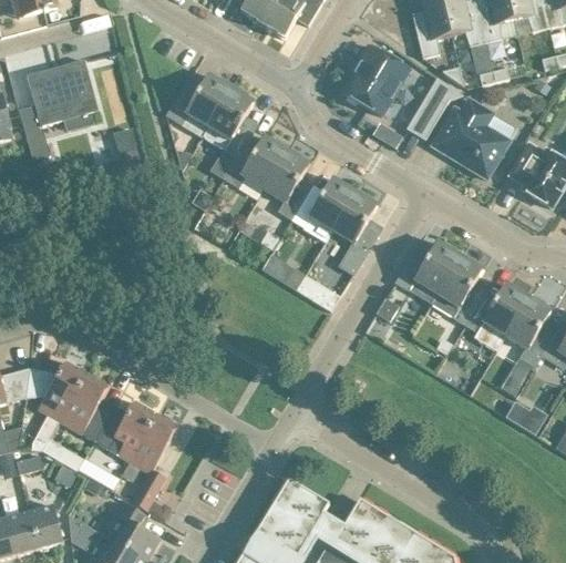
[(18,0),(22,14),(43,9),(43,10),(48,10),(47,8),(57,6),(54,0),(18,0)]
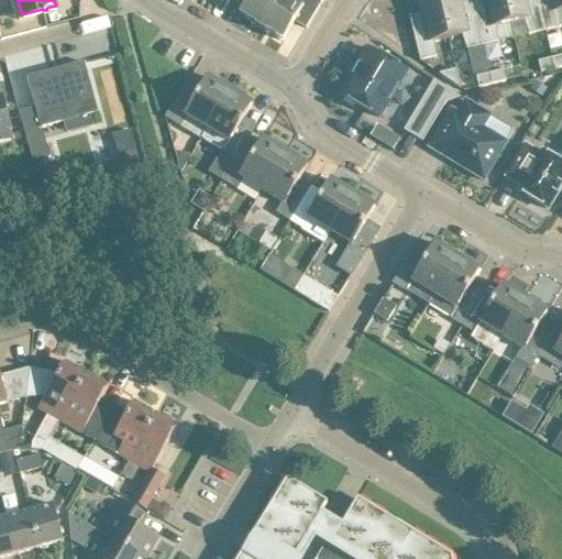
[(244,0),(239,11),(255,21),(253,23),(259,26),(275,0),(244,0)]
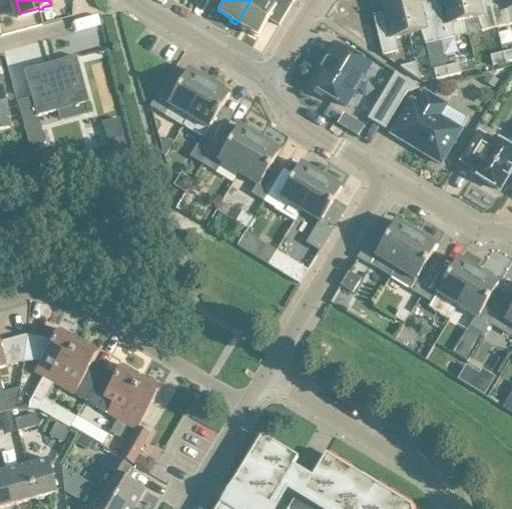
[(276,0),(276,1),(274,0),(250,0),(235,24),(240,27),(241,25),(258,34),(268,16),(278,23),(292,0),(276,0)]
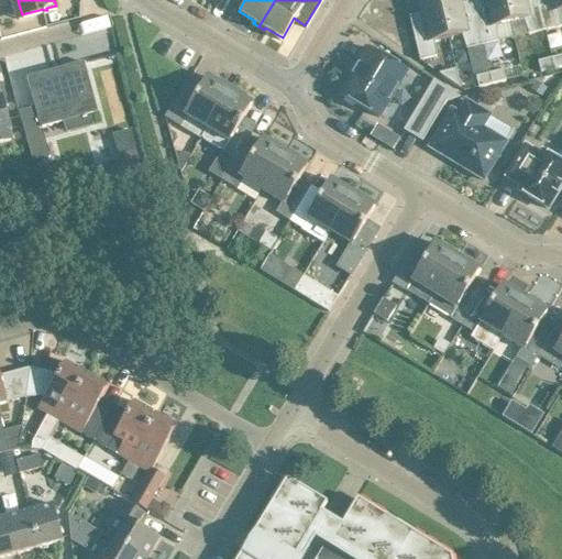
[(433,39),(448,35),(439,0),(418,0),(420,10),(408,13),(419,57),(436,53),(433,39)]
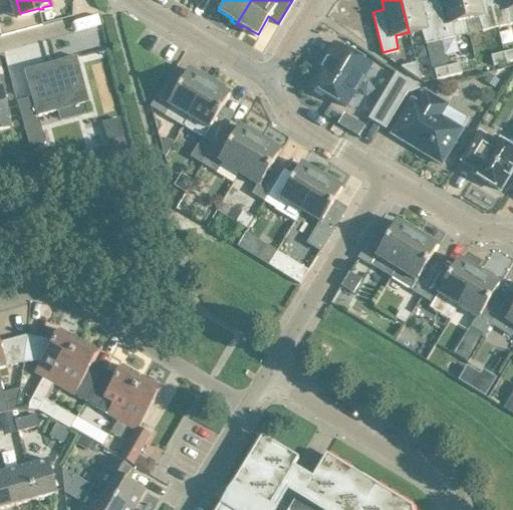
[(401,0),(409,32),(421,29),(426,42),(440,38),(431,0),(420,0),(401,0)]
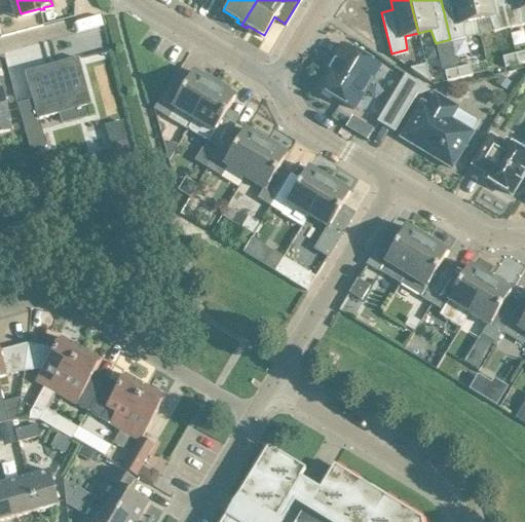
[(441,0),(450,39),(465,36),(463,22),(476,19),(471,0),(441,0)]
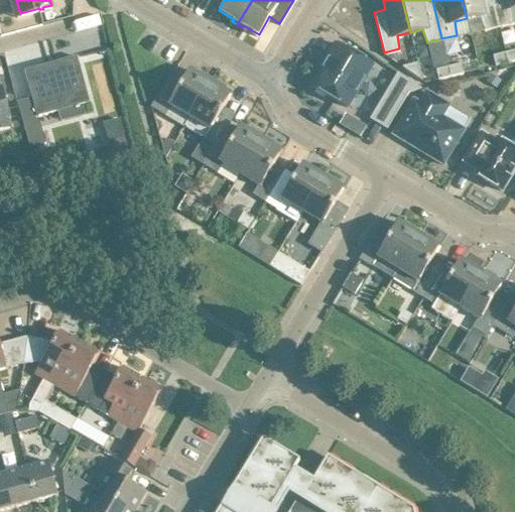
[(462,0),(467,18),(479,15),(484,28),(499,25),(492,0),(462,0)]
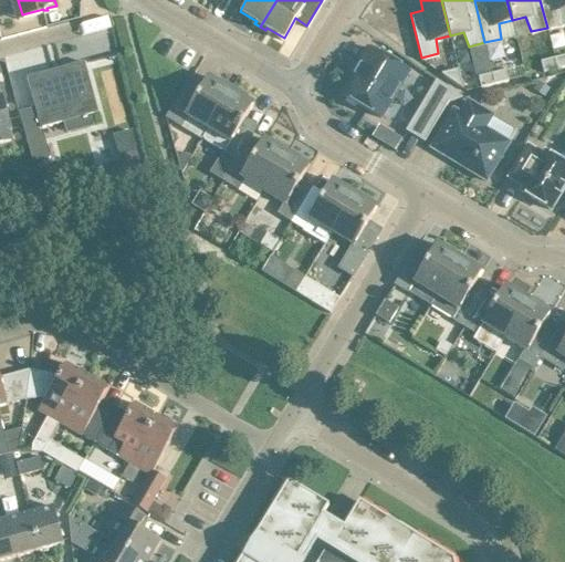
[(540,0),(547,28),(563,23),(561,8),(564,7),(564,0),(540,0)]
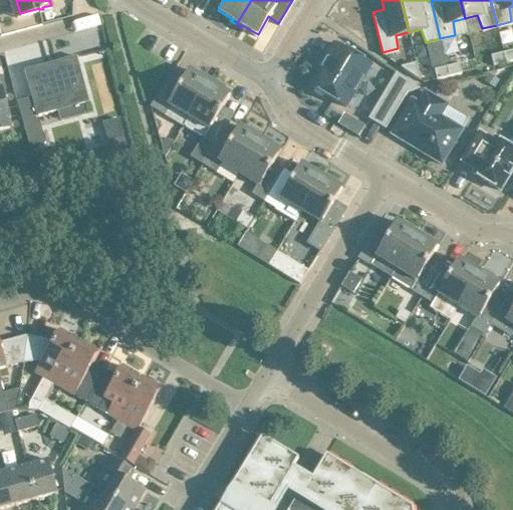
[(327,57),(311,83),(345,103),(370,62),(333,40),(324,55),(327,57)]
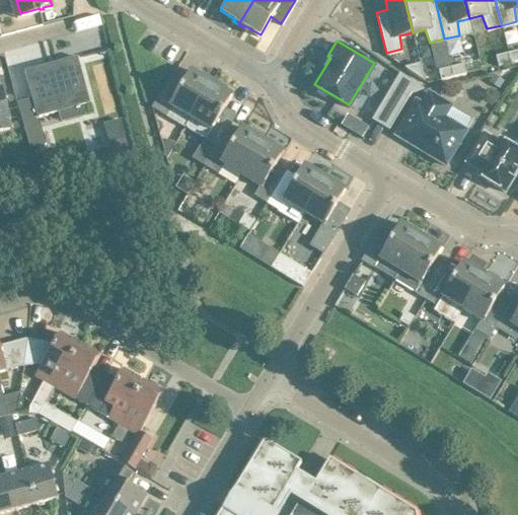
[(517,48),(508,51),(510,61),(517,58),(517,48)]
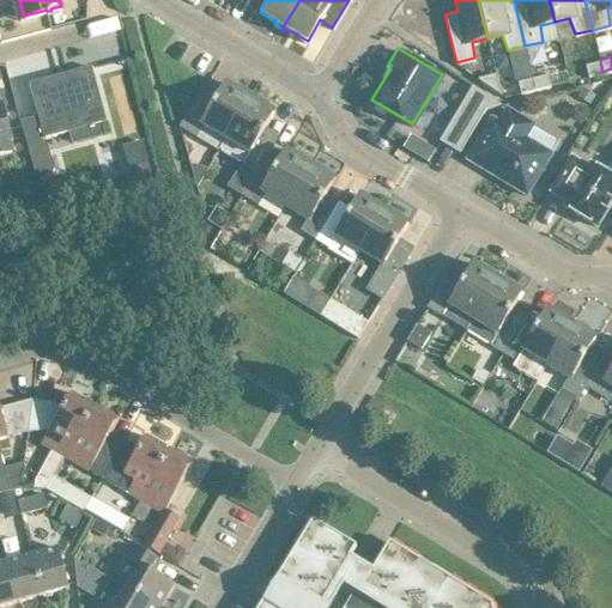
[(588,74),(603,72),(600,60),(586,64),(588,74)]
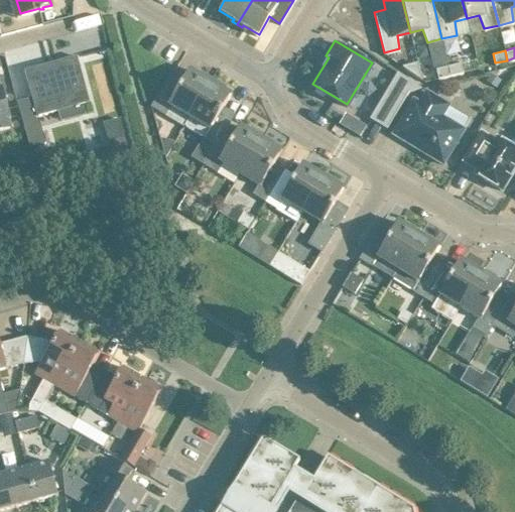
[(89,100),(77,53),(24,68),(31,95),(16,99),(21,117),(28,144),(45,139),(38,114),(89,100)]
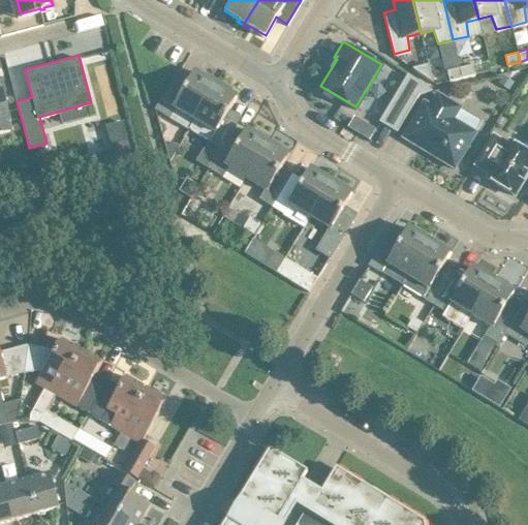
[(412,66),(432,80),(428,62),(412,66)]
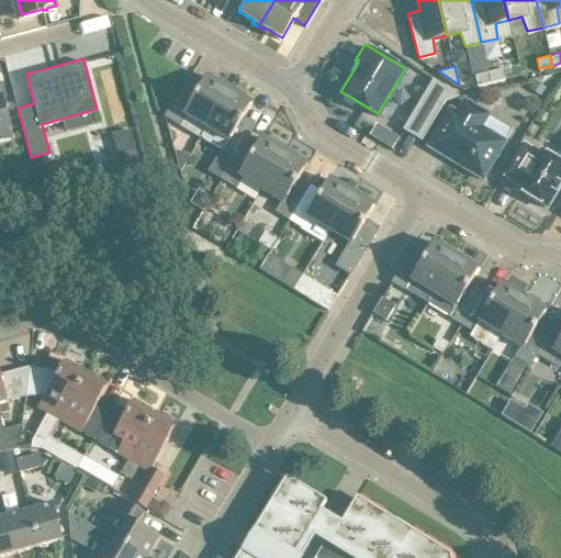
[(502,67),(487,70),(491,80),(504,77),(502,67)]
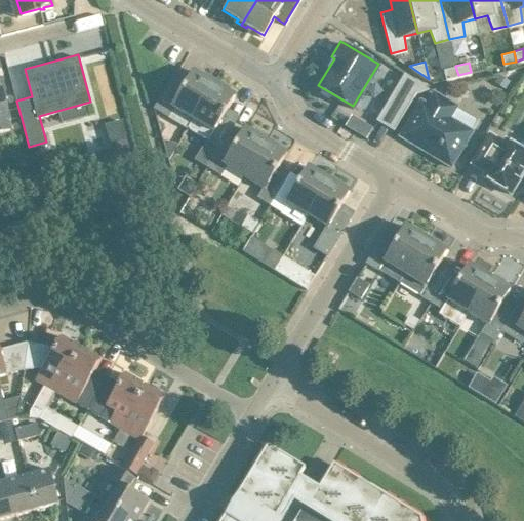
[(445,79),(458,75),(455,66),(443,69),(445,79)]
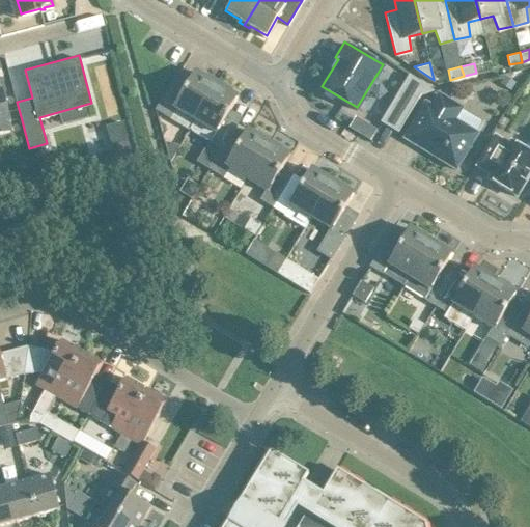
[(174,106),(194,118),(218,79),(205,71),(203,75),(195,70),(184,88),(171,81),(156,107),(169,115),(174,106)]
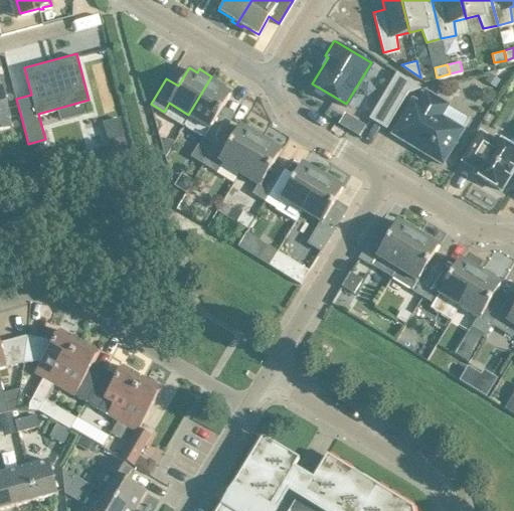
[(489,70),(484,78),(494,86),(499,77),(489,70)]
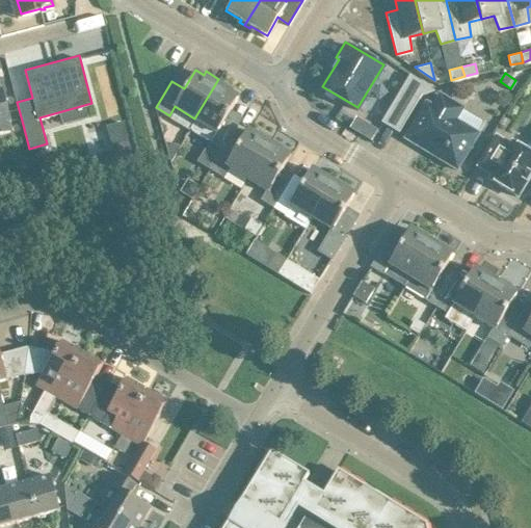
[(408,74),(380,121),(397,131),(420,93),(433,88),(408,74)]
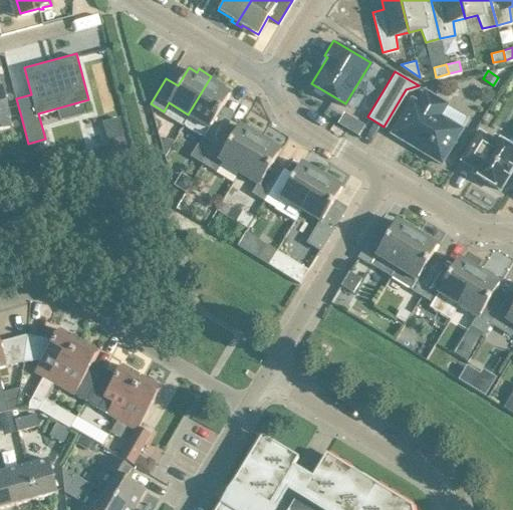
[(222,86),(224,83),(211,76),(188,114),(183,122),(203,134),(202,135),(213,141),(214,142),(218,136),(230,116),(218,110),(230,91),(222,86)]
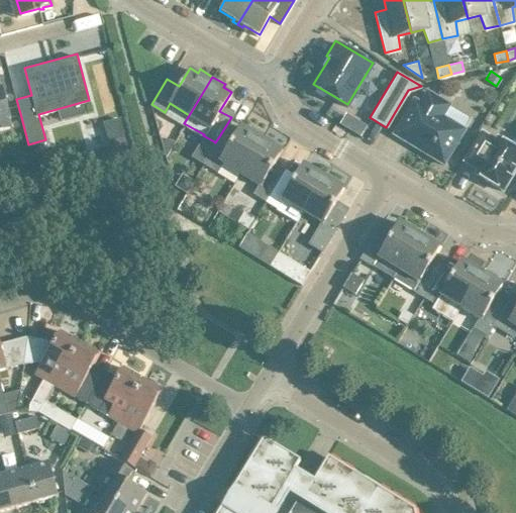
[(0,125),(8,124),(6,114),(9,114),(6,104),(0,85),(0,125)]
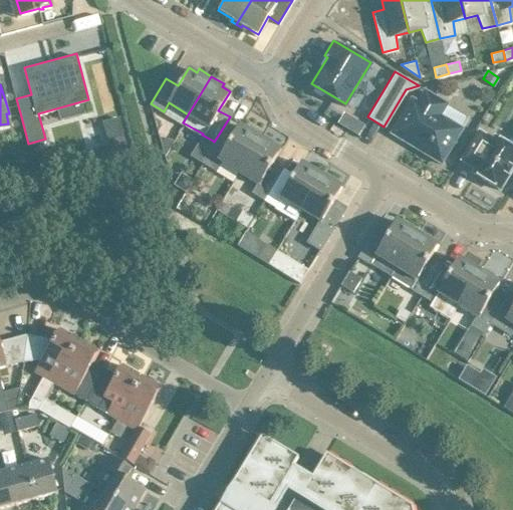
[(402,113),(391,131),(441,161),(450,146),(461,126),(460,125),(443,115),(449,103),(425,89),(418,100),(412,96),(402,113)]
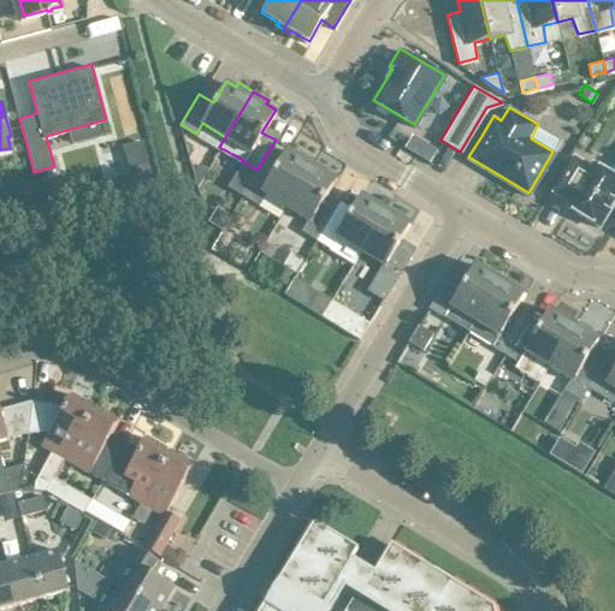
[(255,168),(242,191),(256,201),(262,190),(285,205),(312,162),(308,161),(311,156),(299,149),(296,154),(287,148),(273,170),(261,162),(256,170),(255,168)]
